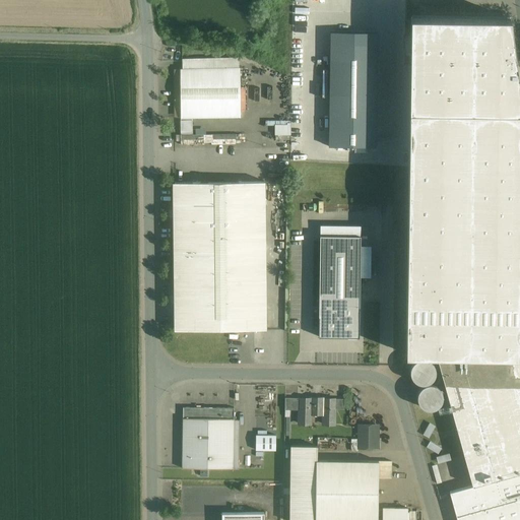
[(519,91),(510,19),(411,18),(406,354),(437,354),(519,355),(519,328),(519,329),(519,308),(519,91)]
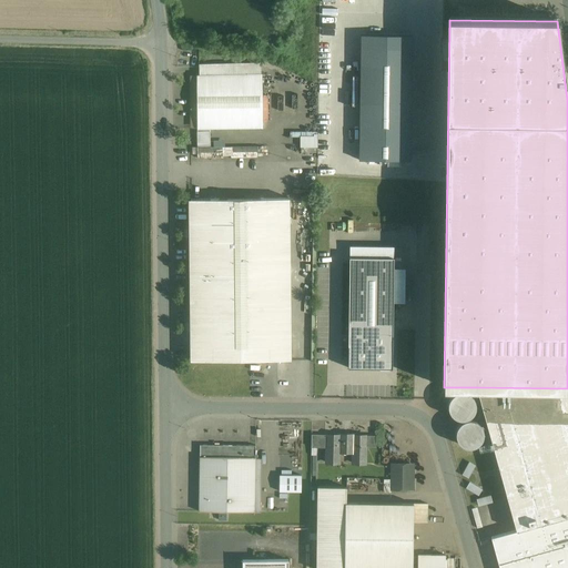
[(411,36),(361,34),(359,159),(409,160),(411,36)]
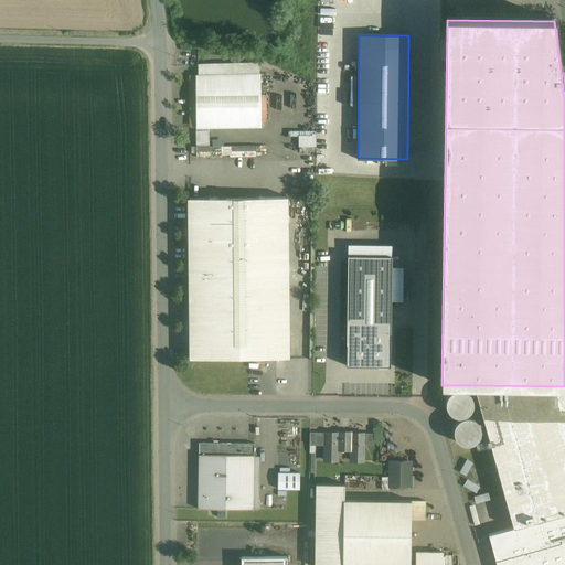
[(259,74),(259,64),(199,65),(199,75),(259,74)]
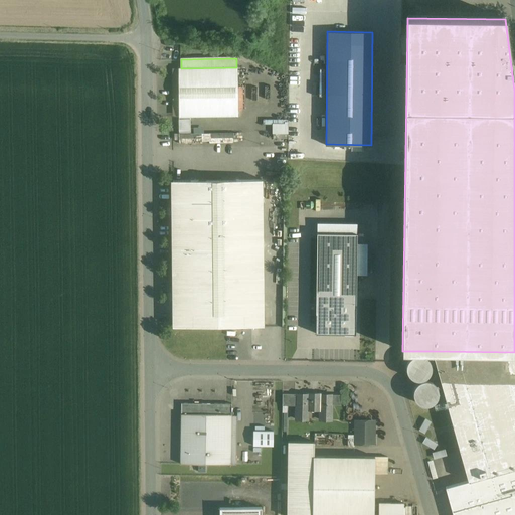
[(238,116),(237,67),(236,67),(181,68),(179,68),(179,117),(238,116)]
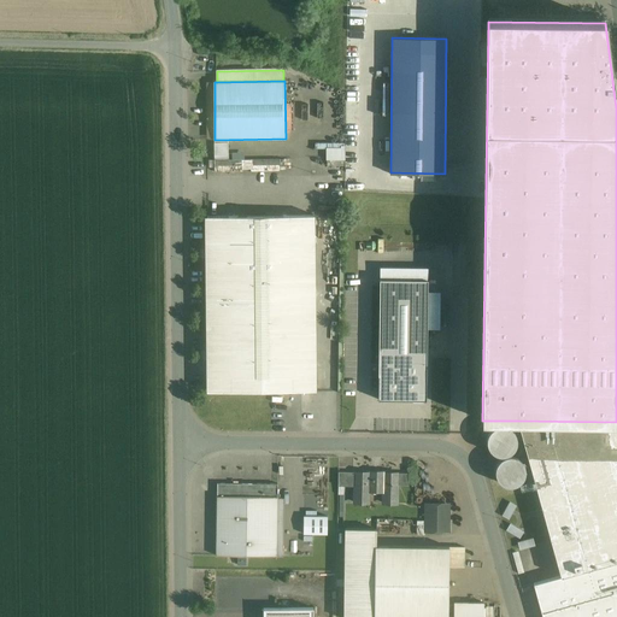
[(329,142),(329,159),(347,159),(347,142),(329,142)]
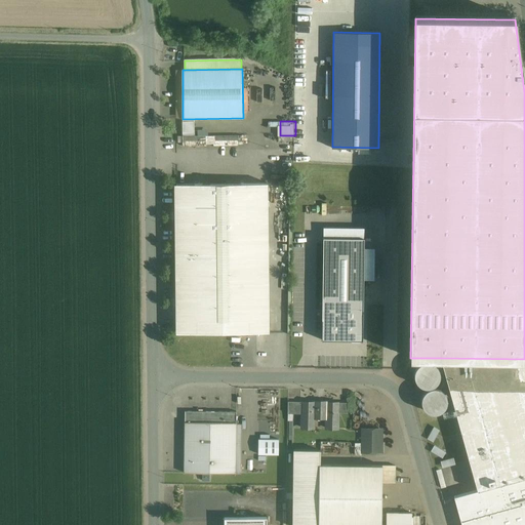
[(268,184),(176,184),(178,333),(269,332),(268,184)]
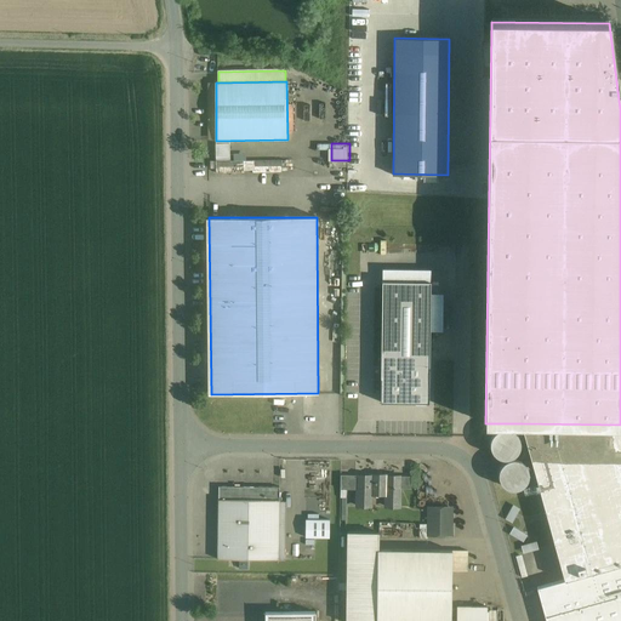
[(383,272),(381,402),(427,400),(431,332),(440,331),(443,294),(431,294),(431,269),(383,272)]
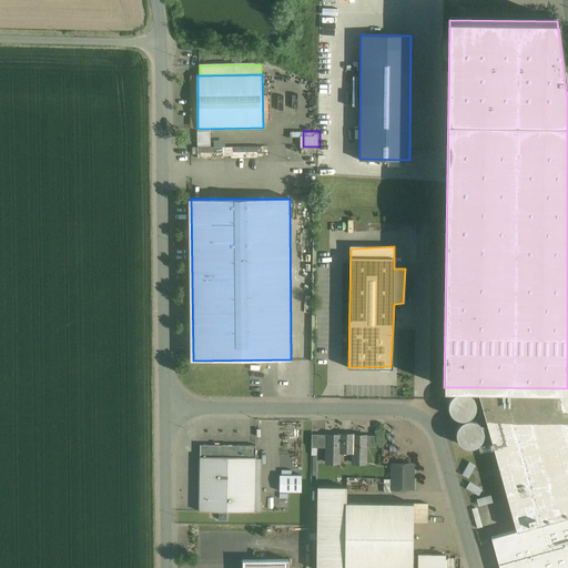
[(567,388),(477,387),(517,530),(567,516),(567,388)]
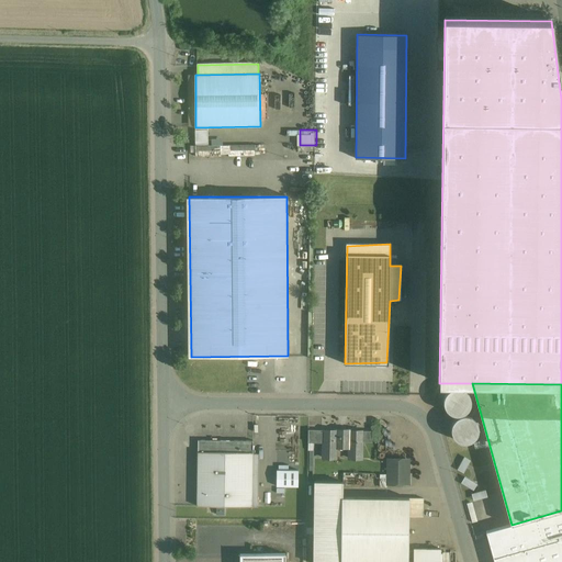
[(470,406),(471,402),(470,396),(467,392),(462,389),(457,388),(452,389),(448,392),(445,396),(444,402),(445,407),(448,412),(452,414),(458,415),(463,414),(468,411),(470,406)]
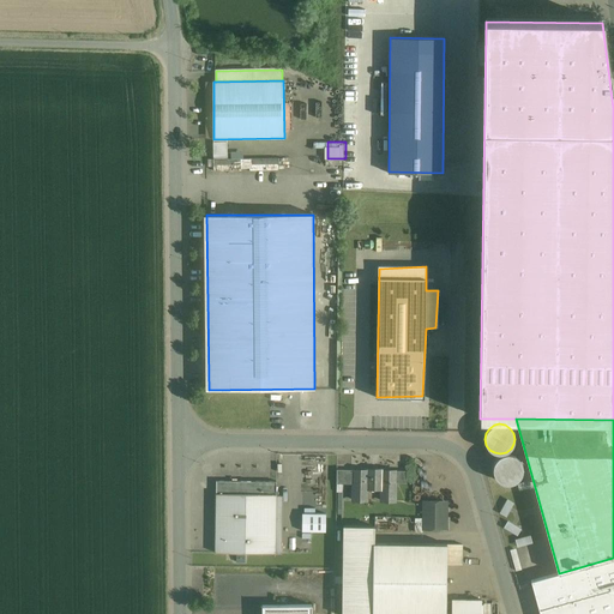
[(523,475),(524,469),(523,463),(519,458),(515,455),(509,453),(503,455),(498,458),(494,463),(493,469),(494,475),(498,480),(504,483),(510,485),(515,483),(521,480),(523,475)]
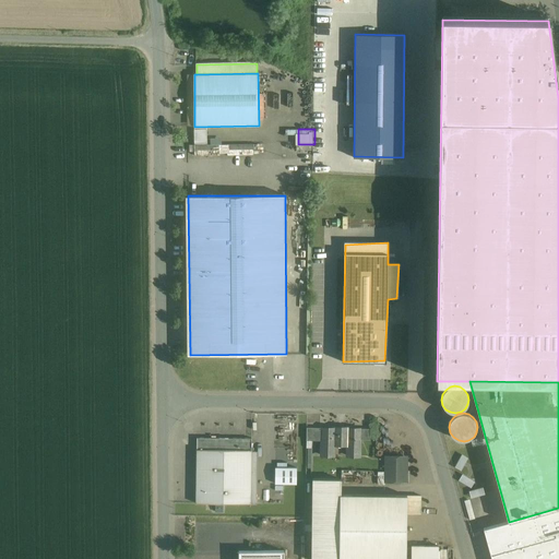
[(323,428),(307,427),(307,440),(322,441),(322,428),(323,428)]
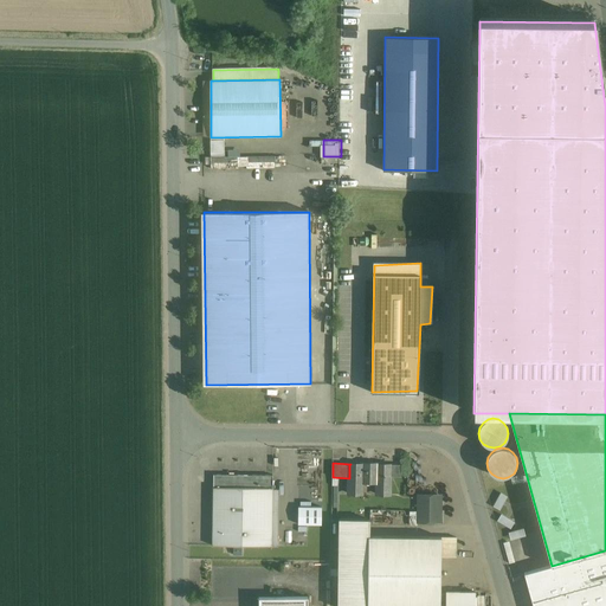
[(379,464),(361,464),(361,465),(350,464),(349,464),(349,478),(348,494),(362,494),(362,482),(376,482),(376,494),(389,495),(391,477),(391,464),(389,464),(389,465),(379,465),(379,464)]
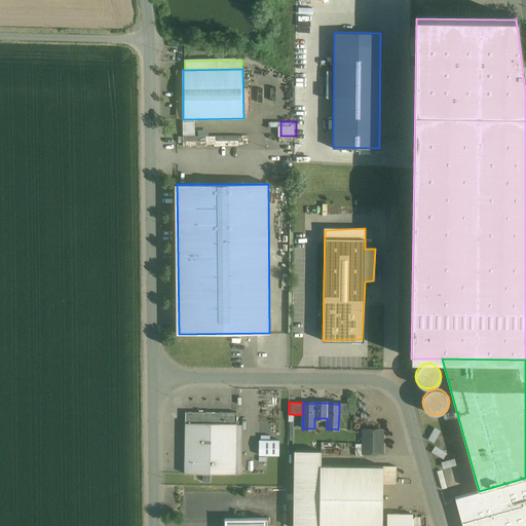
[(348,404),(339,403),(339,414),(348,414),(348,404)]
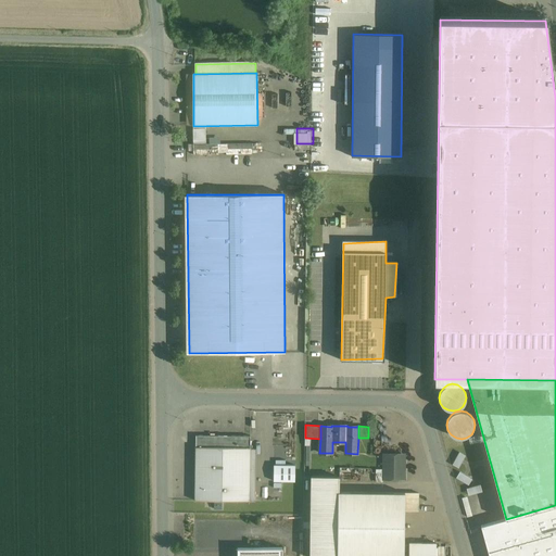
[(250,437),(196,436),(196,447),(250,449),(250,437)]
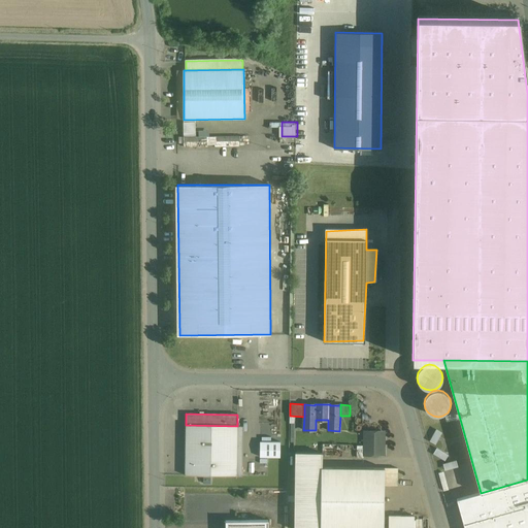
[(237,426),(186,425),(185,475),(236,476),(237,426)]
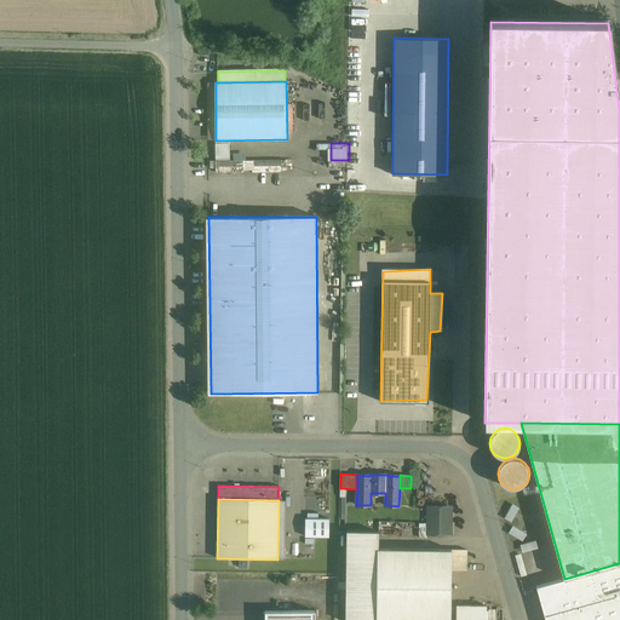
[(514,504),(507,518),(515,521),(521,506),(514,504)]
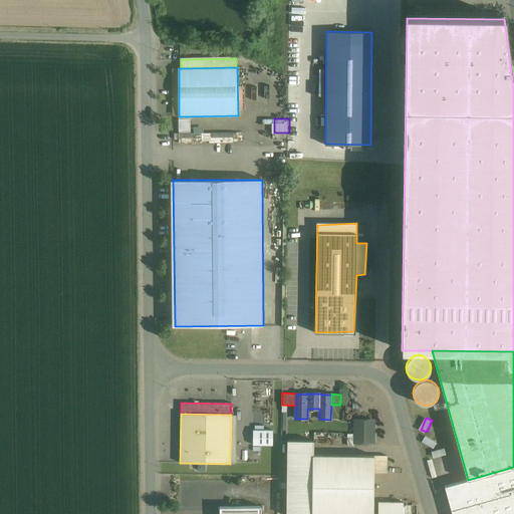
[(372,421),(355,421),(355,442),(372,442),(372,421)]
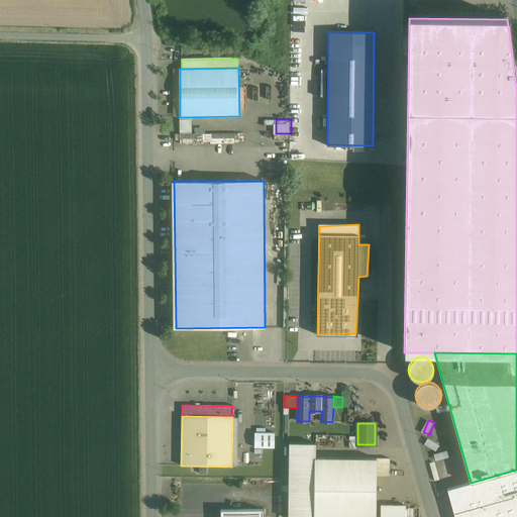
[(255,447),(277,447),(277,432),(255,431),(255,447)]
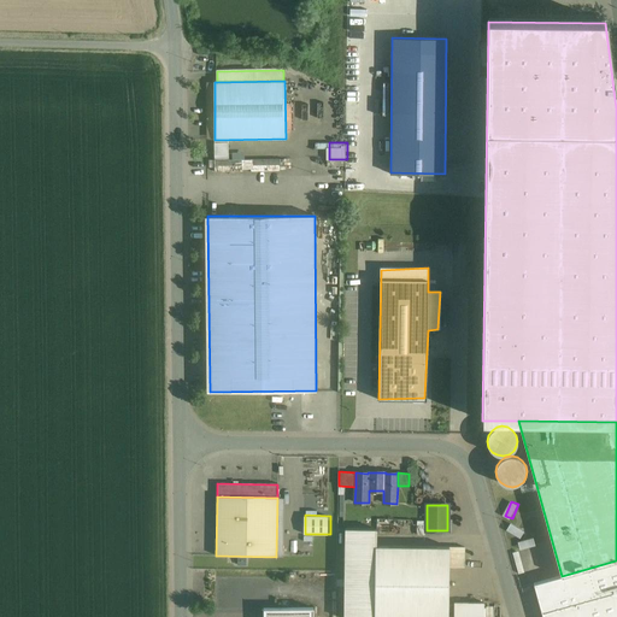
[(450,547),(376,546),(377,529),(345,529),(344,616),(448,616),(450,568),(450,547)]
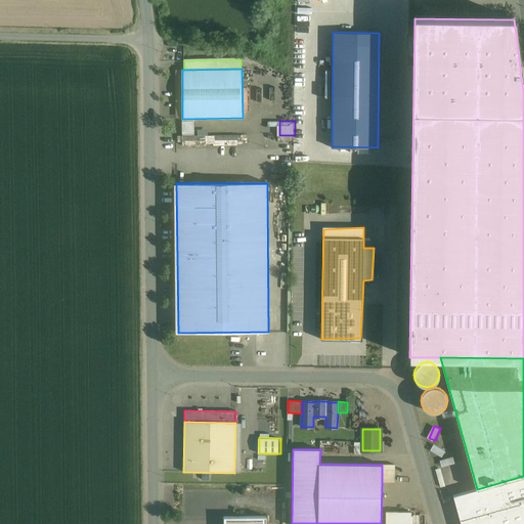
[(394,465),(382,465),(382,482),(394,482),(394,465)]
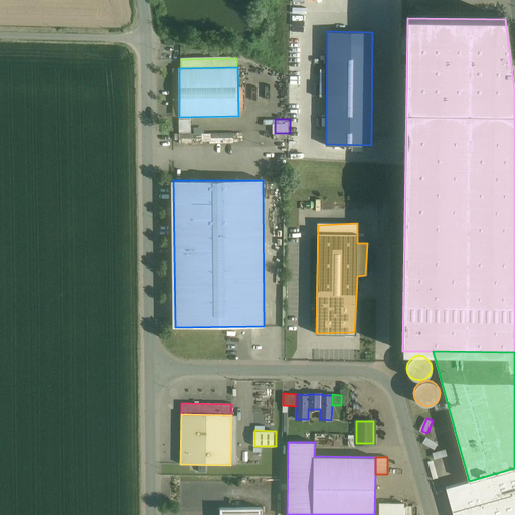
[(514,514),(514,468),(469,481),(446,488),(453,514),(514,514)]
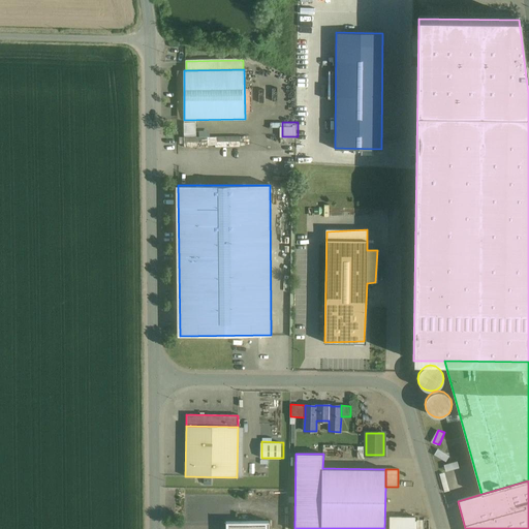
[(414,528),(414,517),(390,517),(389,528),(414,528)]
